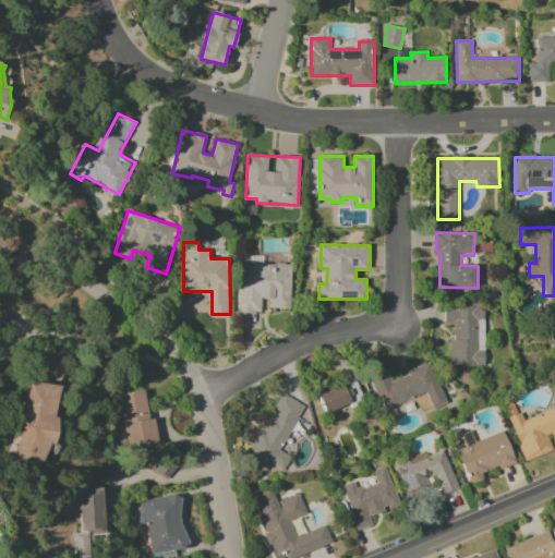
[(241,312),(263,313),(263,300),(270,300),(270,308),(292,308),(292,264),(241,264),(241,312)]
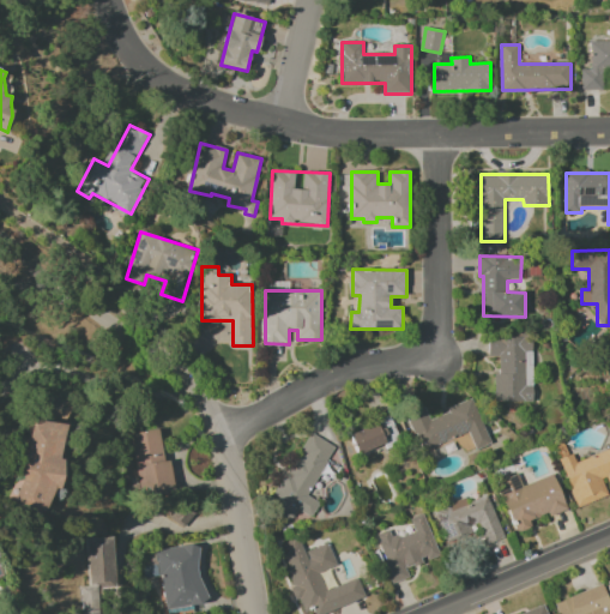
[(496,403),(535,402),(533,338),(490,338),(490,357),(500,356),(500,374),(496,374),(496,403)]
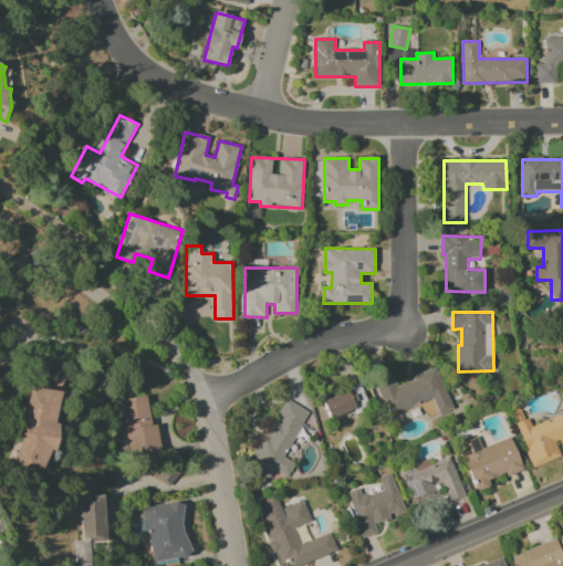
[(42,384),(70,387),(72,369),(44,366),(42,384)]
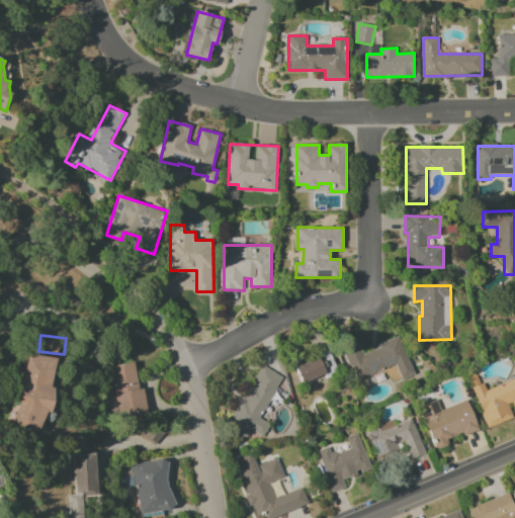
[(397,365),(403,378),(415,373),(402,338),(363,352),(360,344),(346,349),(357,380),(397,365)]
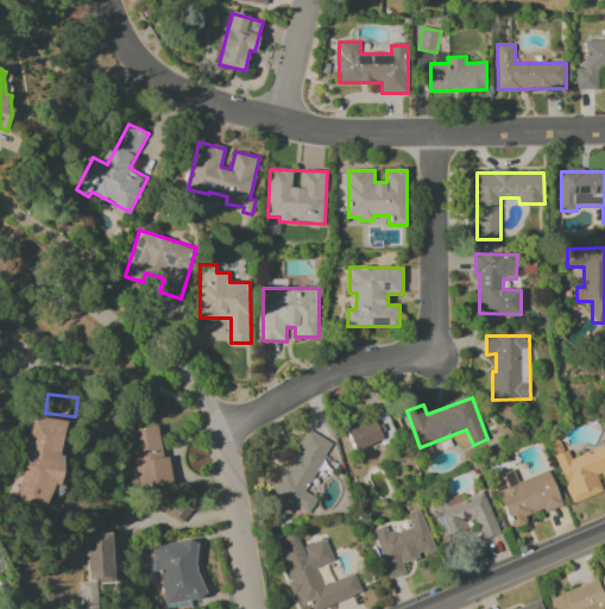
[(347,431),(357,451),(384,439),(386,445),(401,439),(389,413),(347,431)]
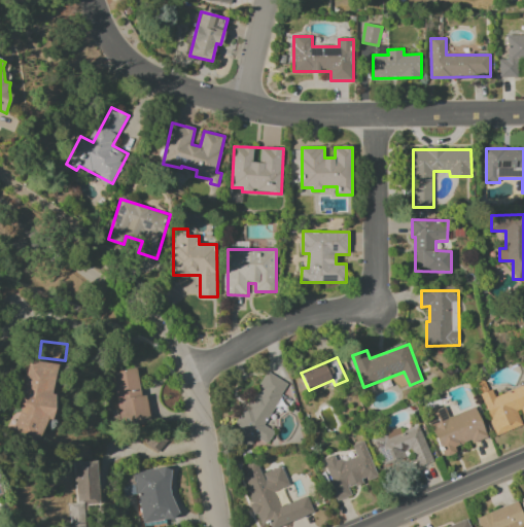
[(19,435),(43,438),(46,419),(53,420),(61,364),(30,360),(19,435)]
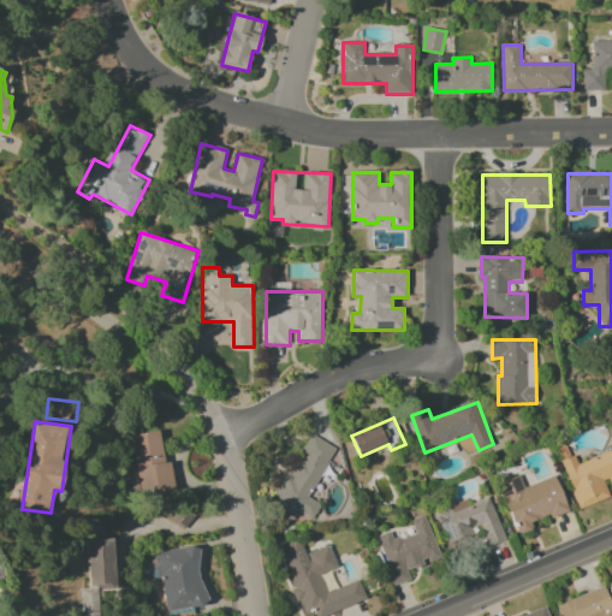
[(166,463),(161,431),(134,436),(144,499),(177,493),(172,462),(166,463)]
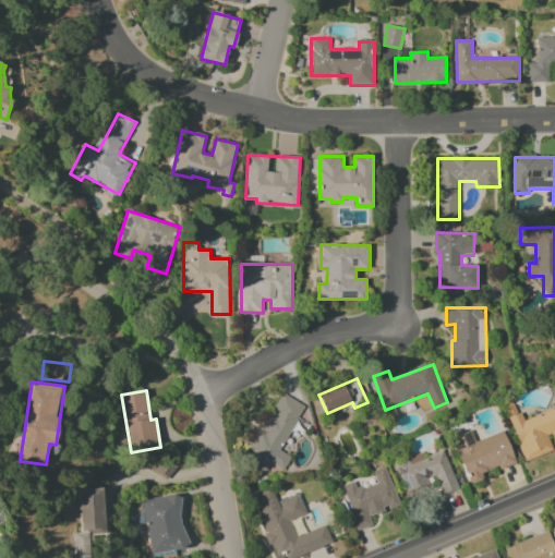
[(306,407),(284,393),(251,449),(258,453),(252,464),(266,473),(272,463),(285,470),(292,458),(280,450),(306,407)]
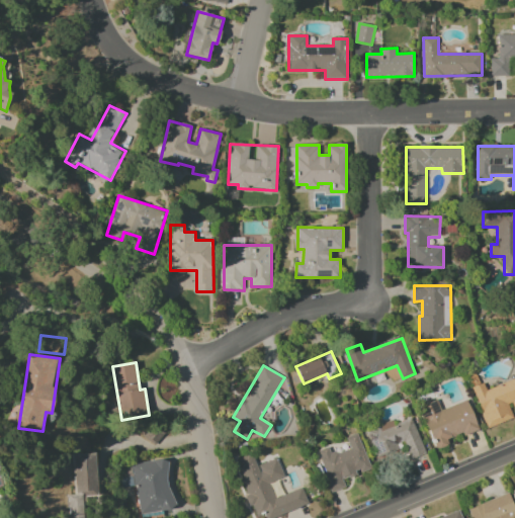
[(474,387),(489,428),(514,418),(514,378),(488,390),(485,383),(474,387)]
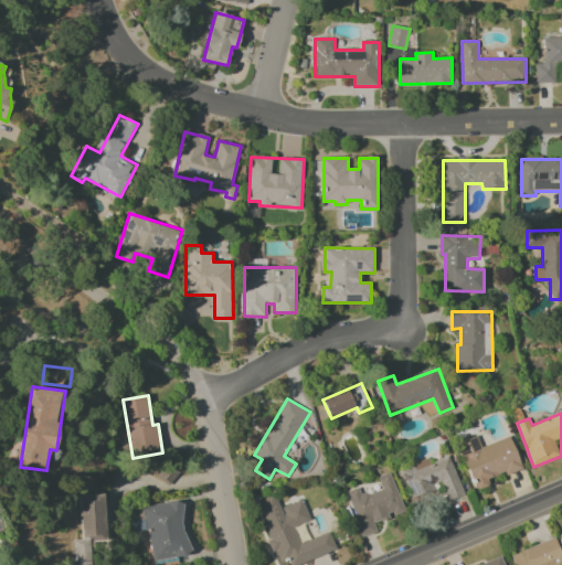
[(523,469),(510,436),(484,447),(478,436),(459,444),(477,490),(490,486),(488,480),(506,472),(507,476),(523,469)]
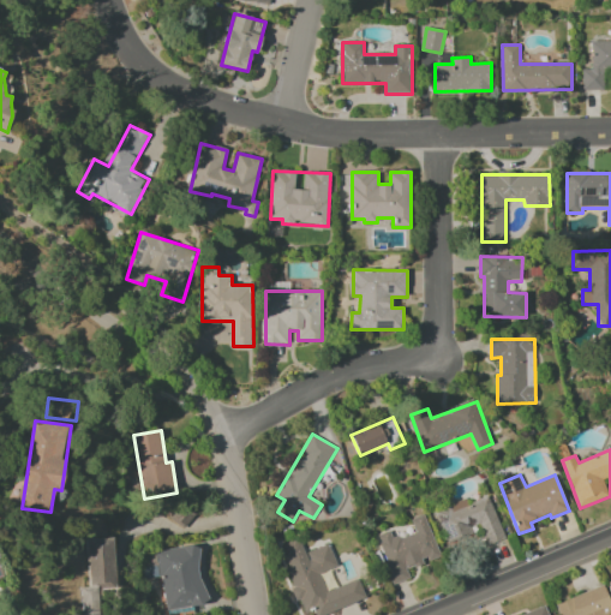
[(507,538),(490,496),(469,505),(467,499),(437,511),(450,544),(480,533),(486,547),(507,538)]
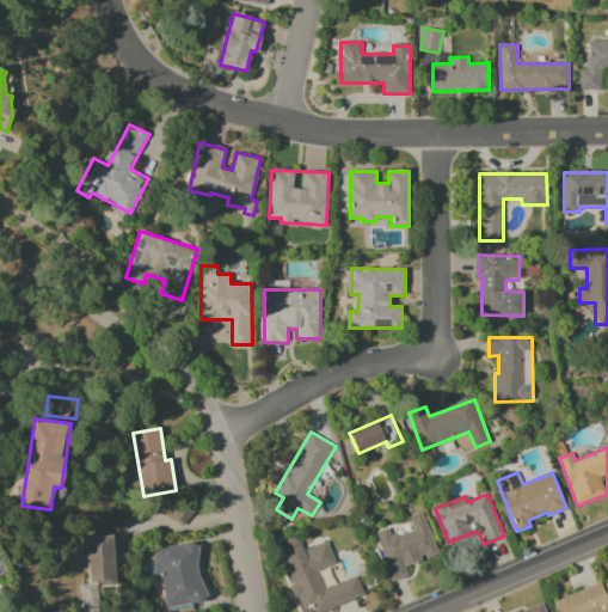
[(438,554),(424,512),(410,516),(415,530),(393,537),(390,528),(375,533),(393,581),(410,576),(406,567),(423,561),(422,560),(438,554)]
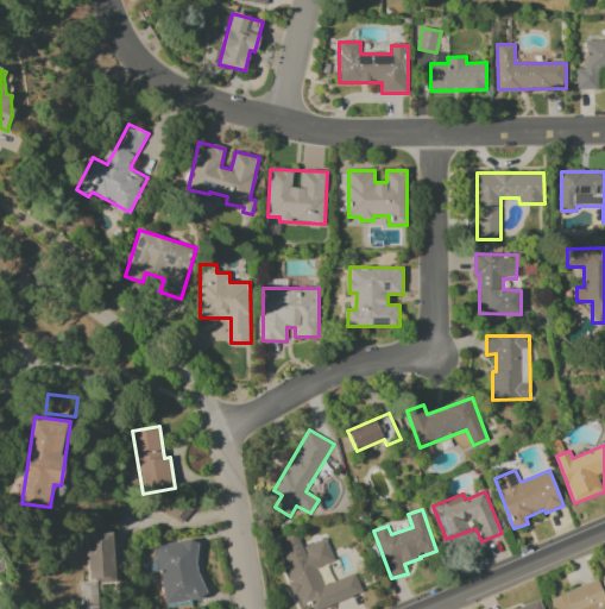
[(88,534),(92,582),(83,582),(83,608),(100,608),(100,584),(117,584),(114,533),(88,534)]
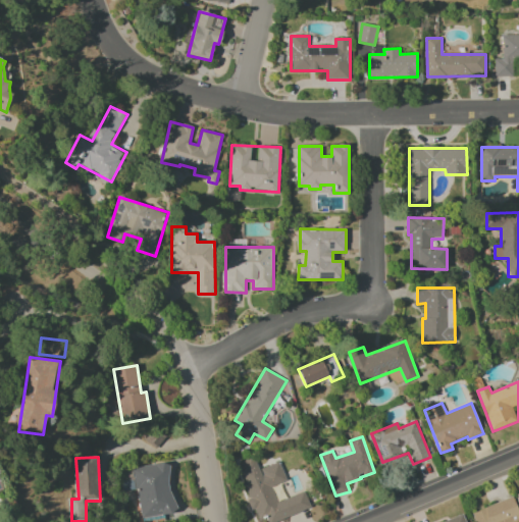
[(274,521),(312,510),(306,491),(278,502),(273,486),(288,481),(281,462),(260,469),(257,457),(240,463),(259,521),(268,518),(269,521),(274,521)]
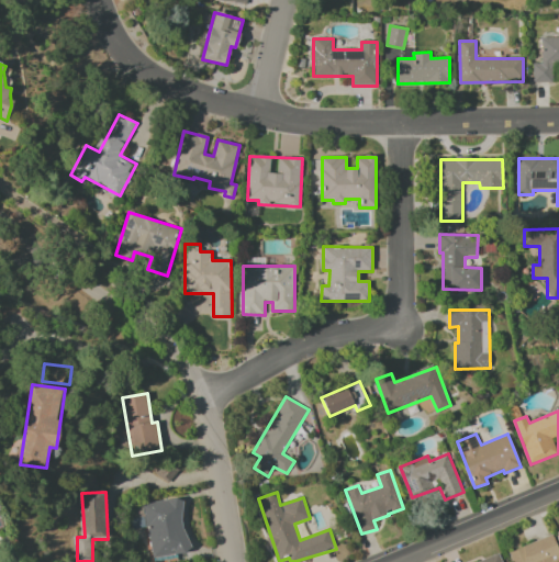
[(153,558),(188,552),(181,498),(146,503),(153,558)]
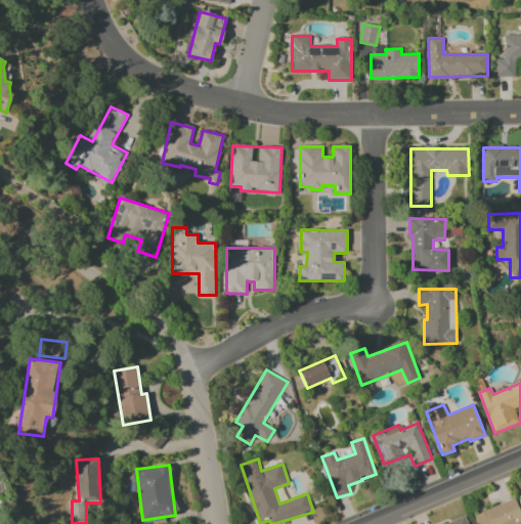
[(475,515),(478,523),(520,523),(520,511),(516,498),(475,515)]
